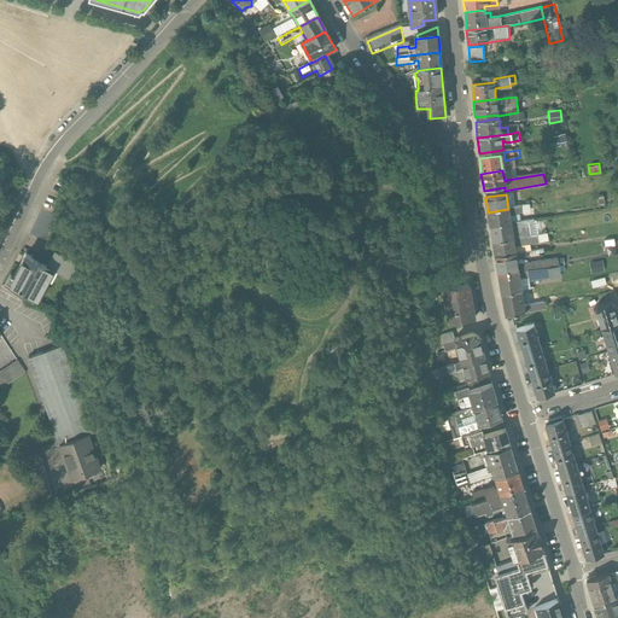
[(508,209),(488,213),(490,227),(511,225),(509,216),(522,214),(520,207),(508,209)]
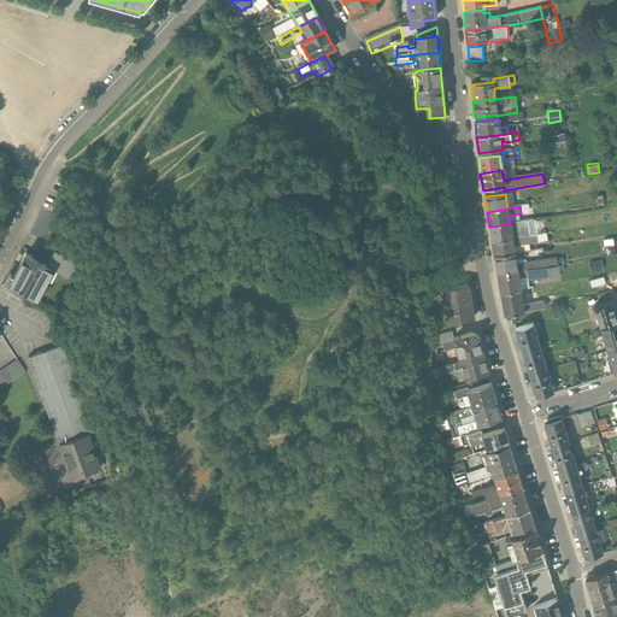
[(533,221),(512,223),(513,231),(519,230),(524,228),(534,227),(533,221)]
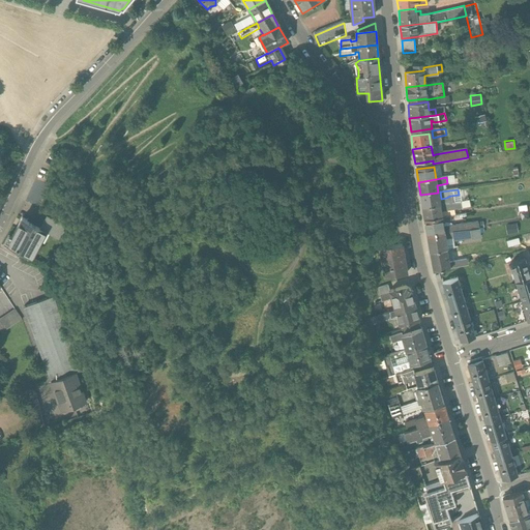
[(420,195),(422,208),(440,206),(438,193),(420,195)]
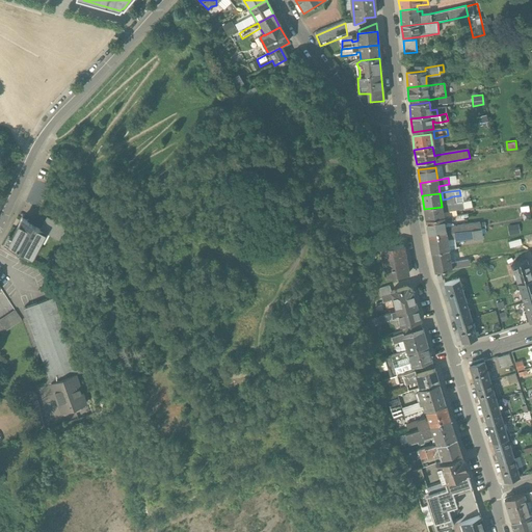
[(442,207),(424,209),(426,221),(444,219),(443,213),(451,211),(450,205),(442,207)]
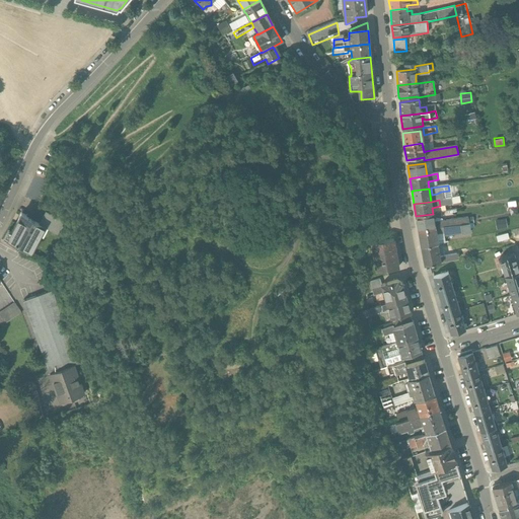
[(64,221),(47,212),(43,221),(59,230),(64,221)]
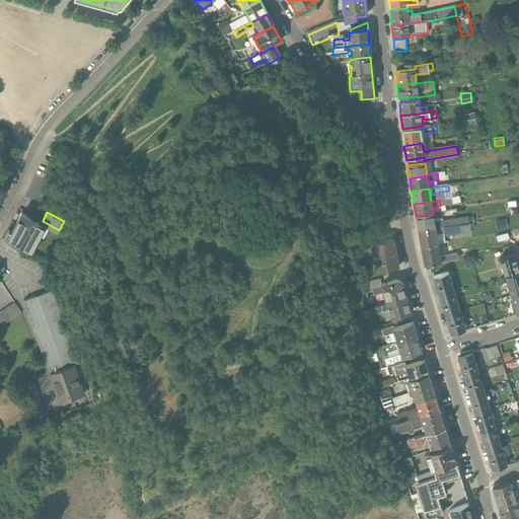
[(45,226),(21,213),(8,238),(31,251),(45,226)]
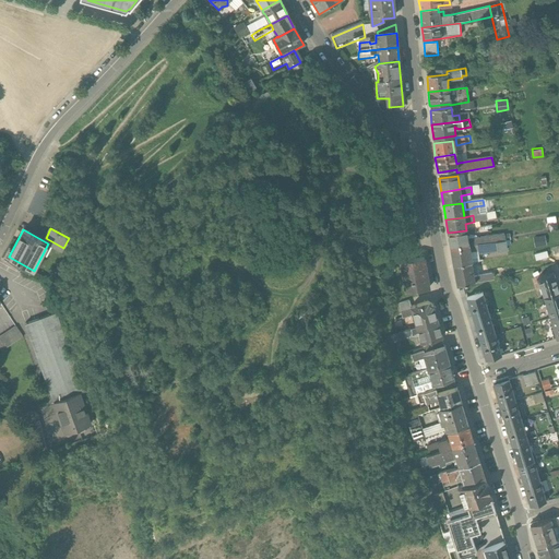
[(466,230),(448,233),(450,250),(495,241),(506,240),(503,233),(489,236),(467,240),(466,230)]
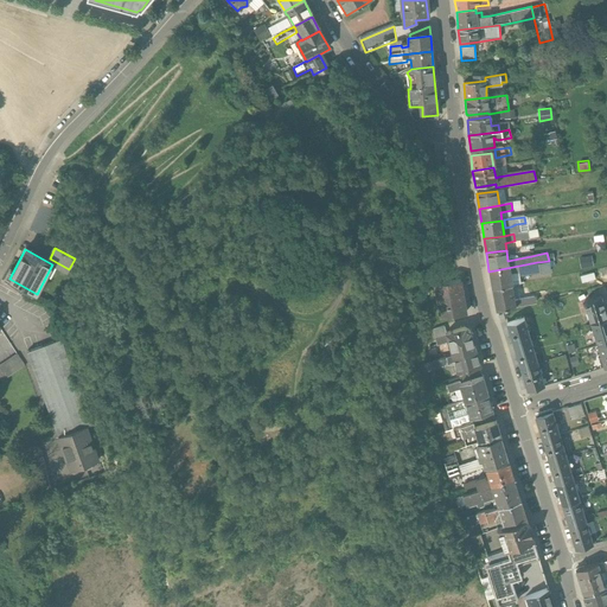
[(590,255),(579,257),(580,268),(593,266),(590,255)]
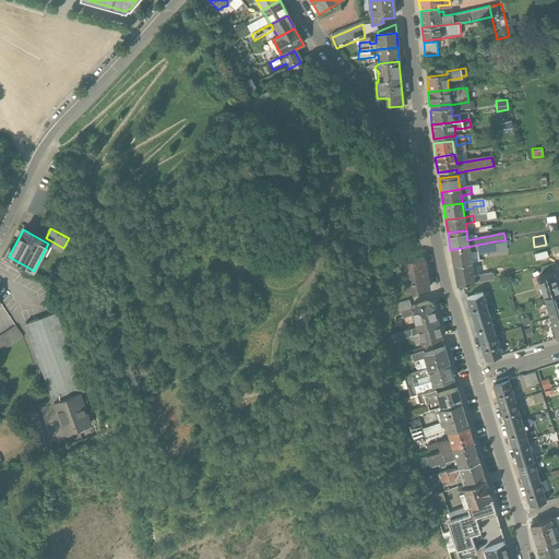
[(506,240),(495,241),(497,251),(507,249),(506,240)]
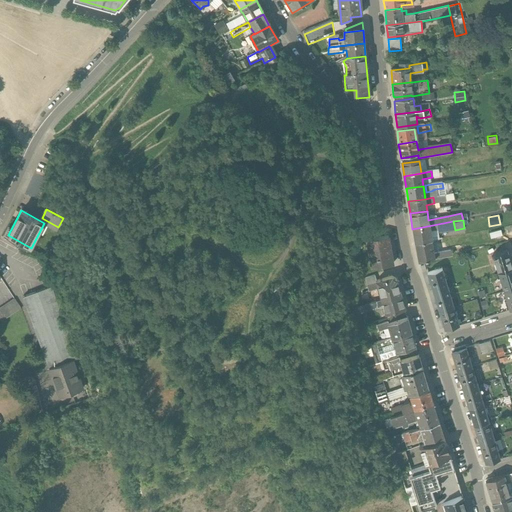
[(453,221),(412,229),(415,244),(431,241),(432,241),(430,231),(437,230),(438,233),(455,230),(453,221)]
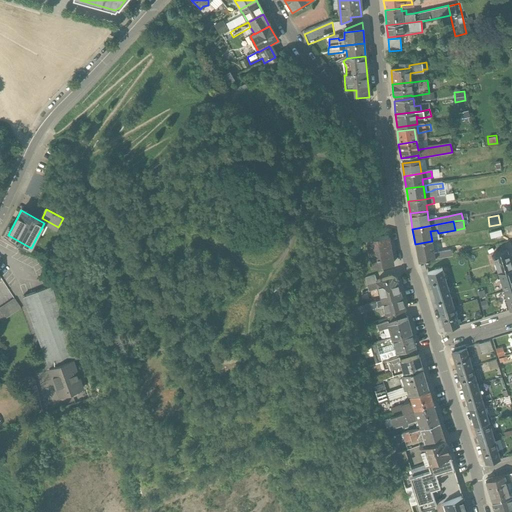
[(388,238),(367,241),(372,269),(393,266),(388,238)]
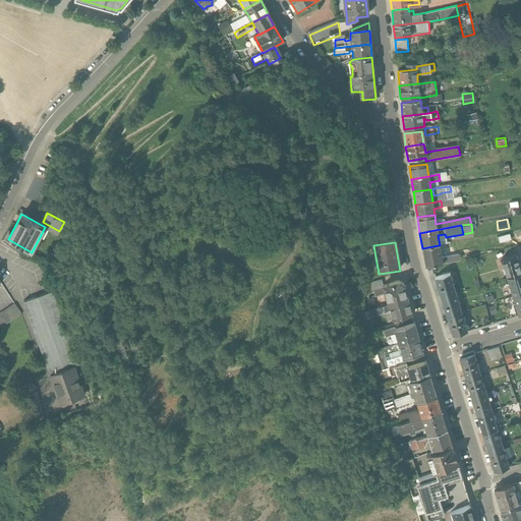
[(439,245),(422,248),(426,268),(451,263),(450,257),(442,258),(439,245)]
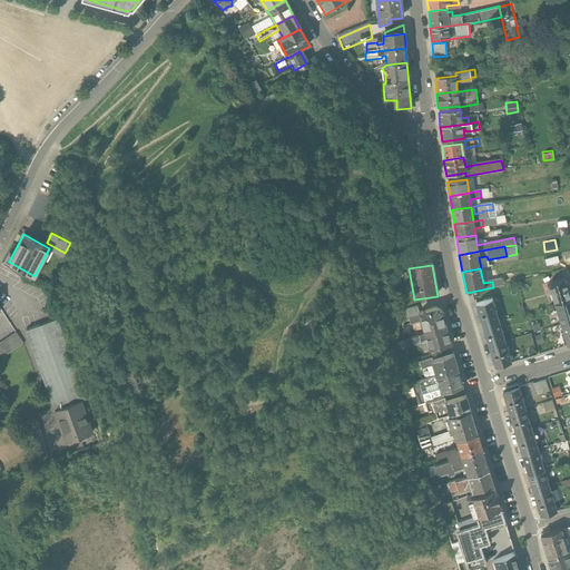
[(569,297),(563,277),(548,283),(554,303),(569,298),(569,297)]
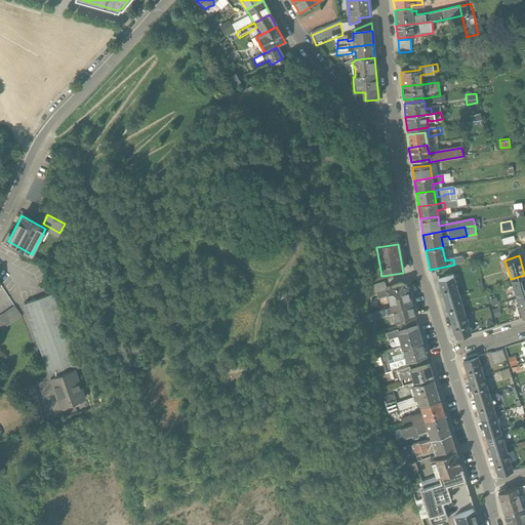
[(524,275),(511,279),(517,298),(524,295),(524,275)]
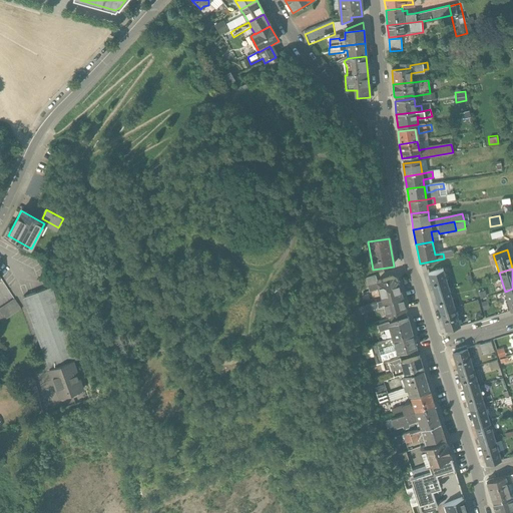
[(443,270),(429,274),(434,293),(448,288),(443,270)]
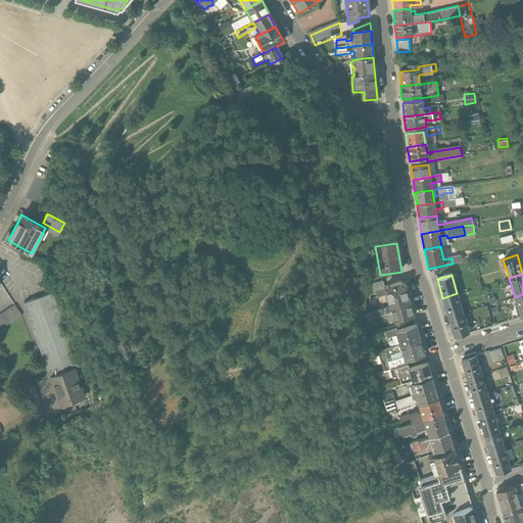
[(400,284),(383,289),(386,296),(389,307),(390,307),(390,306),(410,301),(406,286),(400,284)]
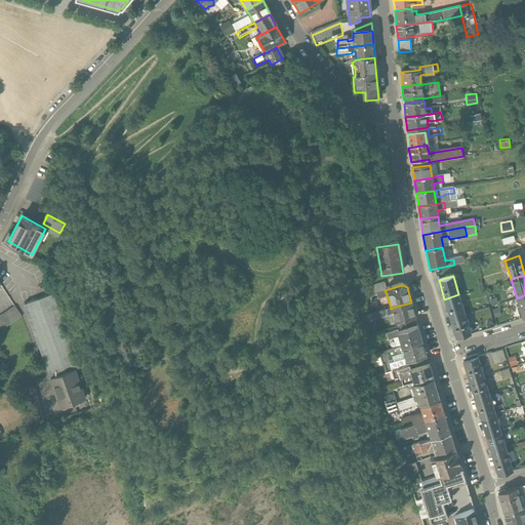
[(385,290),(376,292),(378,299),(388,297),(385,290)]
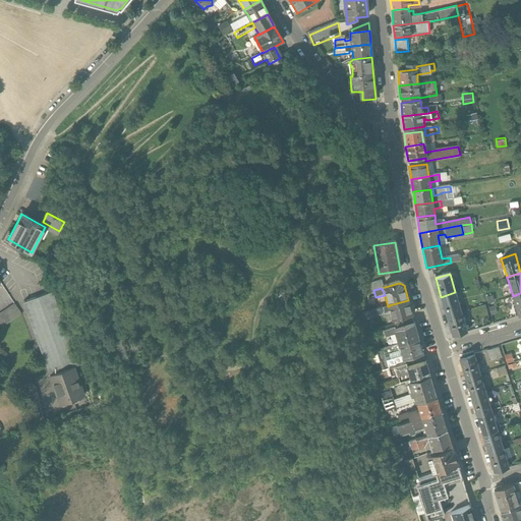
[(53,291),(23,301),(50,374),(73,365),(79,363),(63,321),(68,319),(63,303),(58,305),(53,291)]
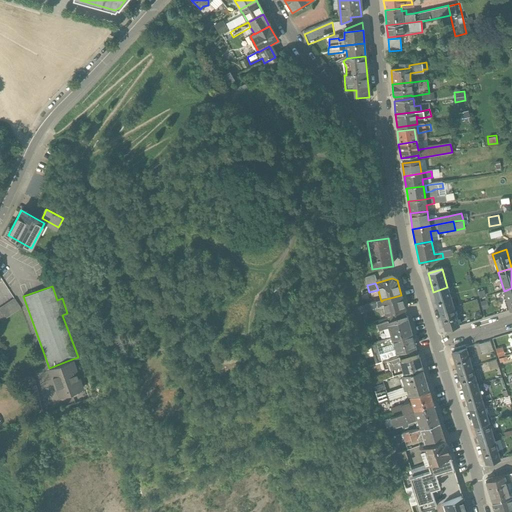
[(447,287),(433,292),(439,310),(453,306),(447,287)]
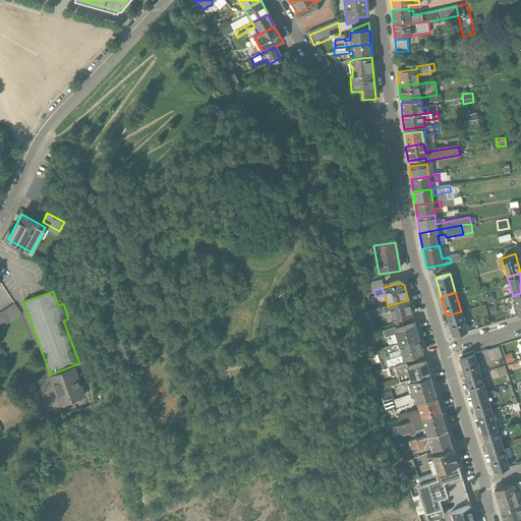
[(491,295),(484,297),(486,303),(493,301),(491,295)]
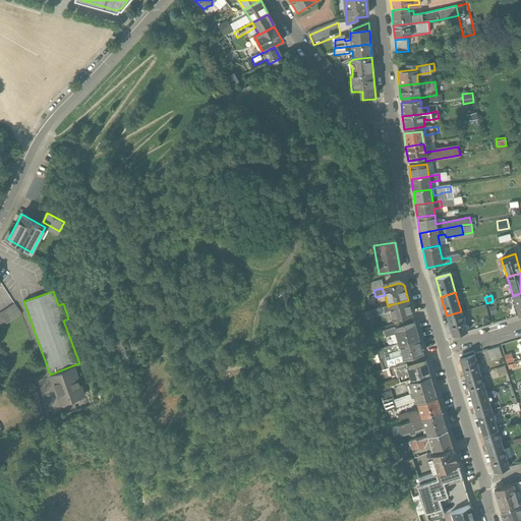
[(408,300),(389,305),(389,306),(390,310),(394,325),(413,319),(408,300)]
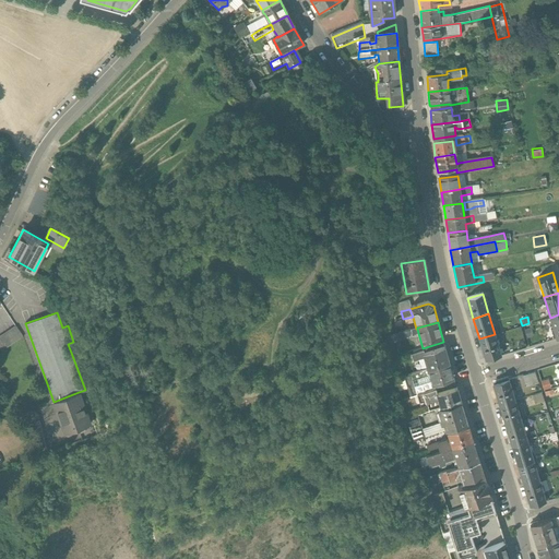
[(408,324),(399,326),(401,334),(413,330),(412,326),(409,328),(408,324)]
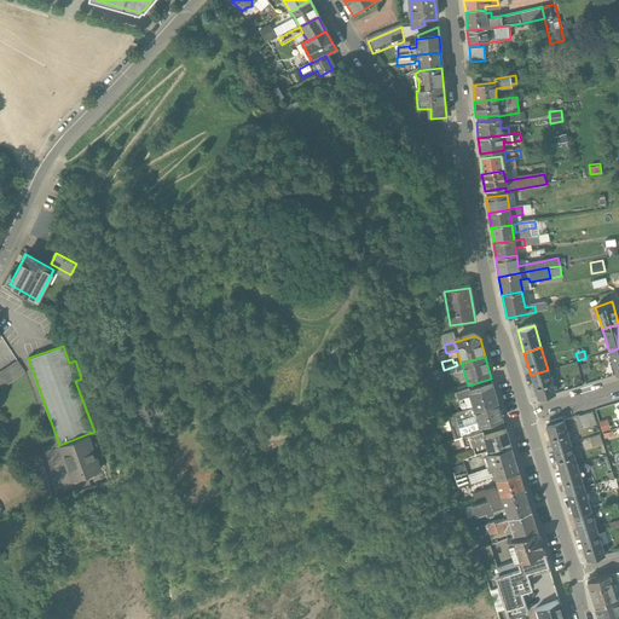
[(578,360),(571,363),(573,372),(582,370),(579,365),(578,360)]
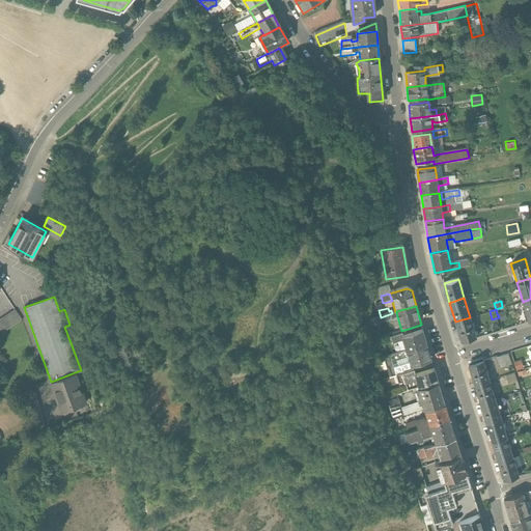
[(16,310),(0,320),(0,332),(1,334),(22,319),(16,310)]
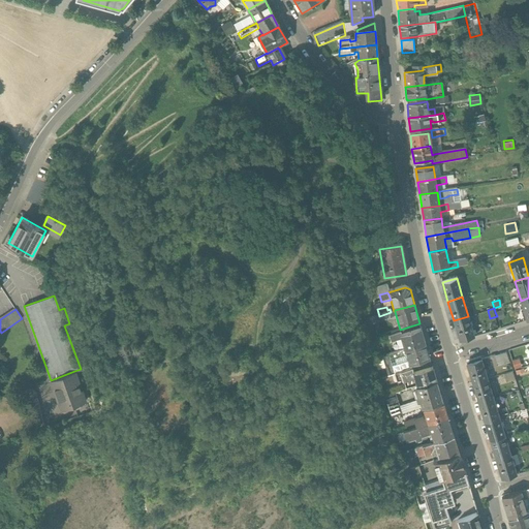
[(502,310),(495,312),(497,316),(498,318),(504,316),(502,310)]
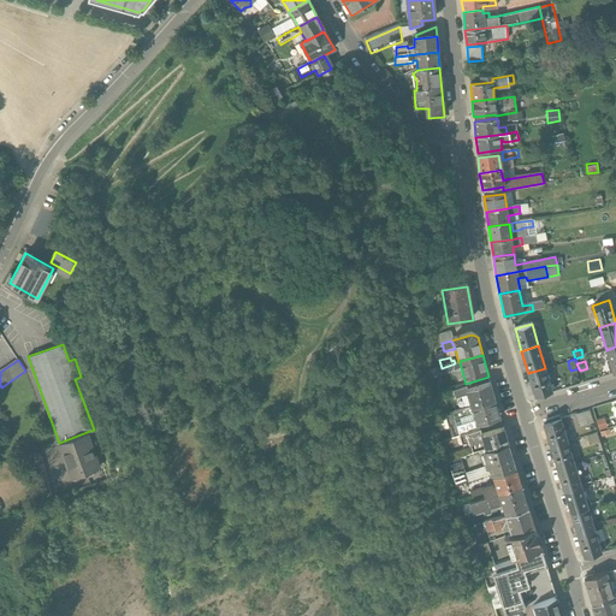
[(442,368),(436,371),(437,377),(452,373),(454,369),(461,367),(460,362),(458,362),(455,363),(442,368)]
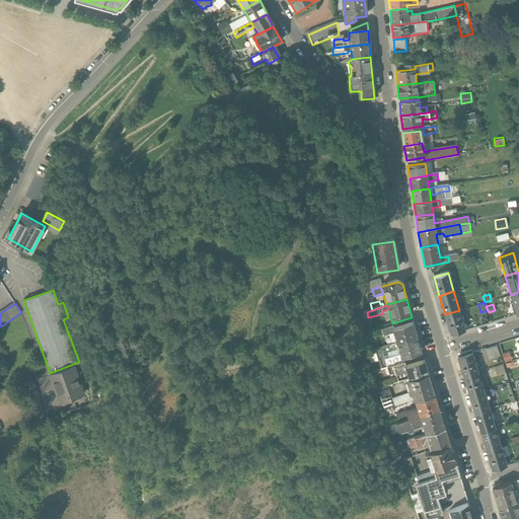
[(459,310),(445,314),(450,332),(464,328),(459,310)]
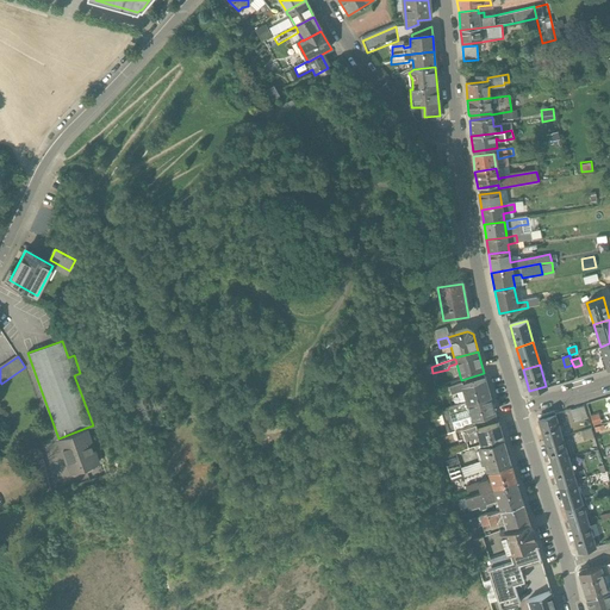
[(461,380),(462,384),(462,386),(461,386),(464,391),(467,403),(490,396),(484,373),(461,380)]
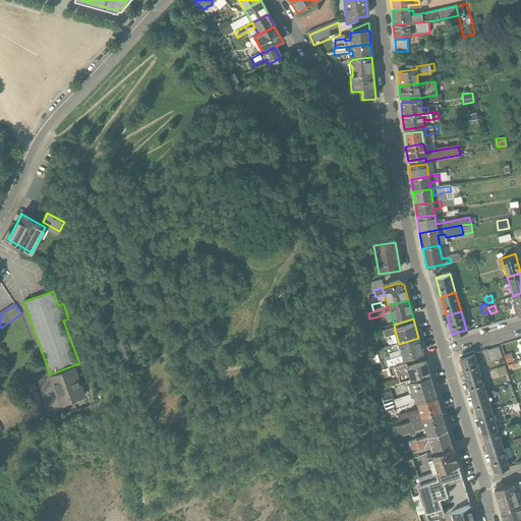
[(395,328),(384,331),(386,337),(396,334),(394,330),(395,330),(395,328)]
